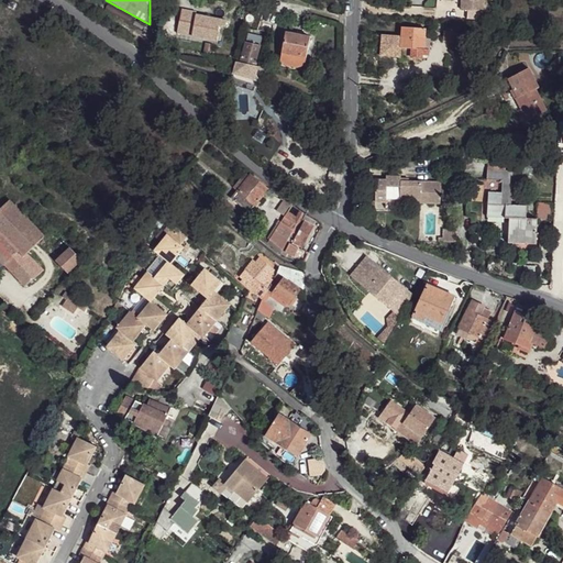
[(246,4),(245,14),(256,18),(258,8),(256,8),(257,1),(250,0),(249,6),(246,4)]
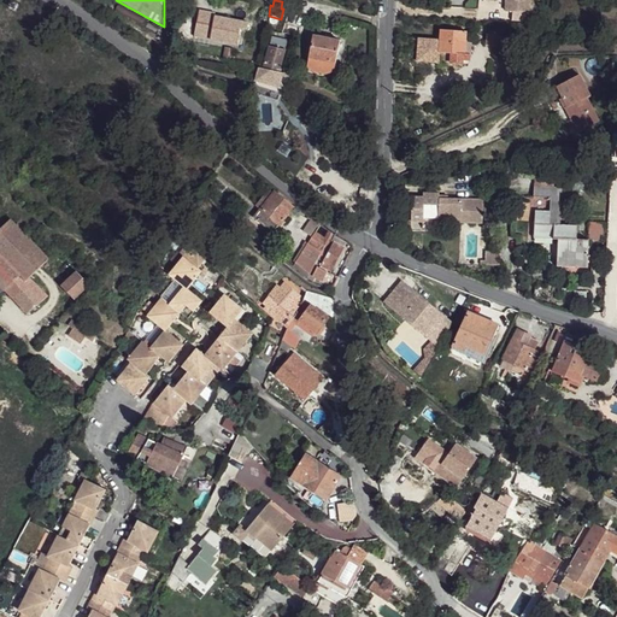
[(529,0),(506,0),(506,12),(529,12),(529,0)]
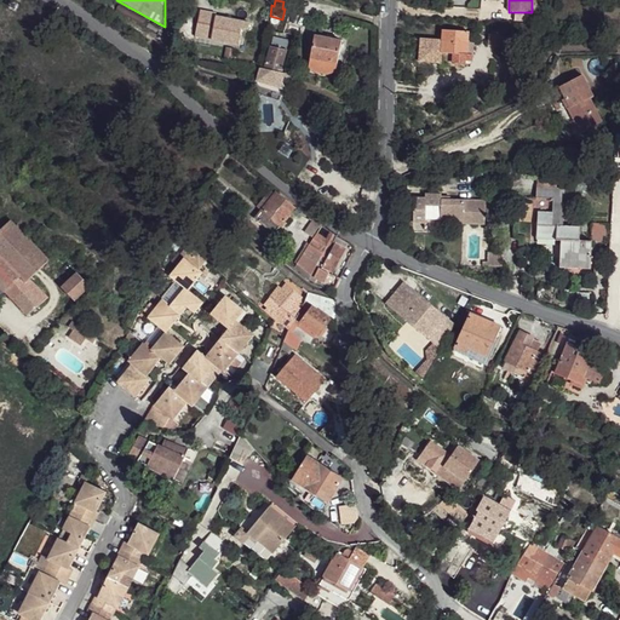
[(217,12),(201,9),(194,33),(236,44),(240,30),(246,32),(248,24),(216,16),(217,12)]
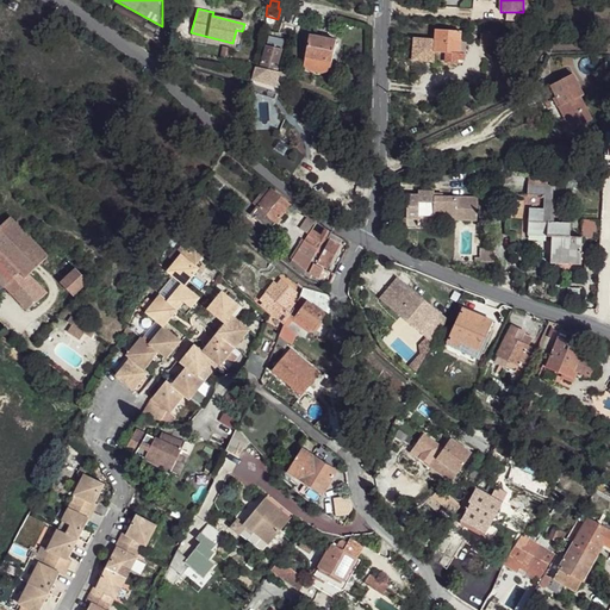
[(459,33),(436,32),(435,53),(458,54),(459,33)]
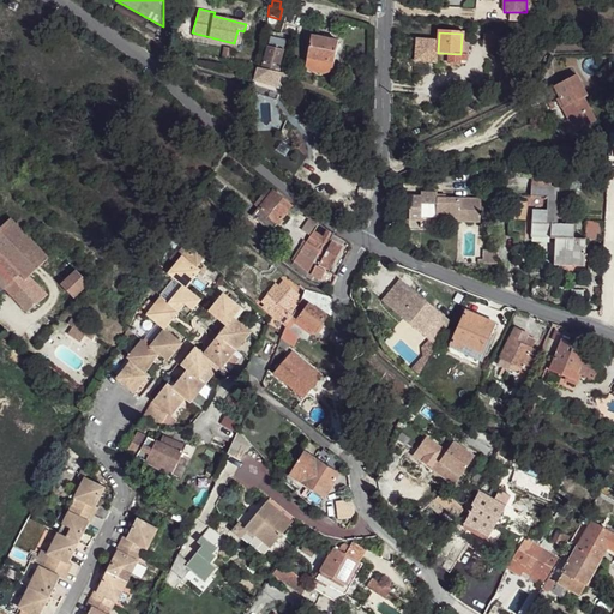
[(309,70),(321,72),(332,67),(338,40),(312,34),(306,64),(309,70)]
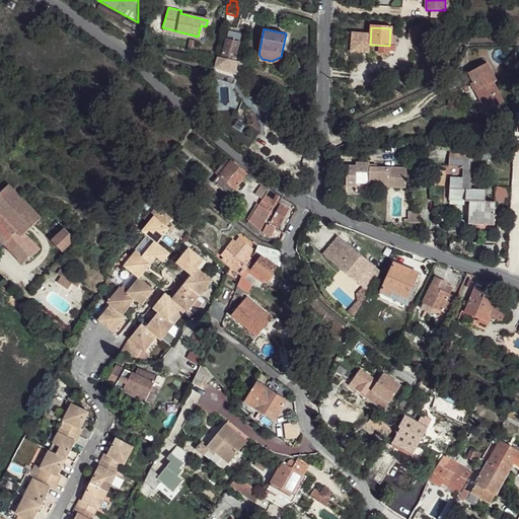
[(219,59),(216,70),(239,77),(237,70),(239,63),(236,62),(243,34),(229,30),(222,60),(219,59)]
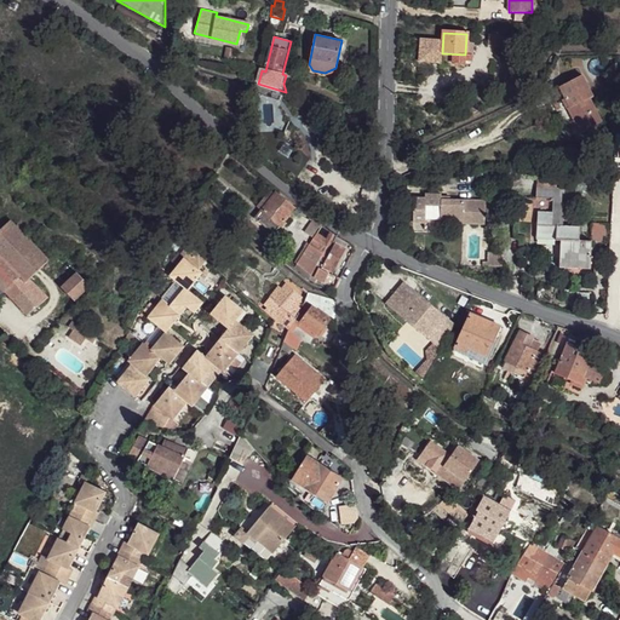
[(501,38),(487,36),(487,47),(500,49),(501,38)]
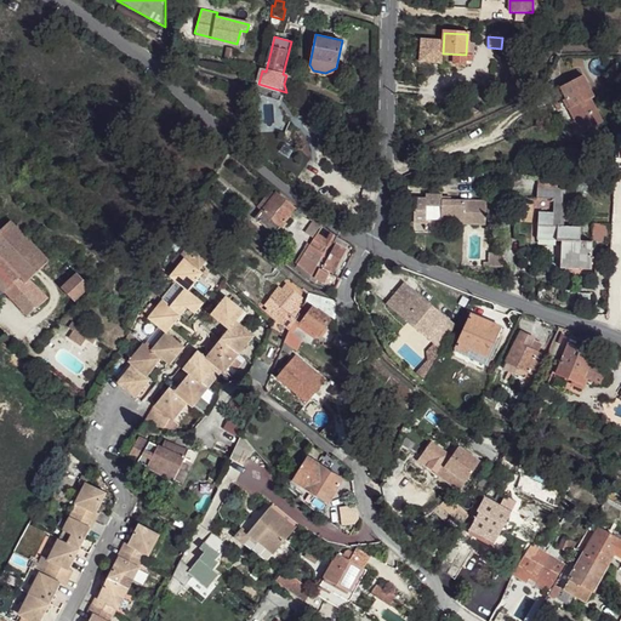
[(234,51),(227,50),(224,60),(233,61),(234,51)]
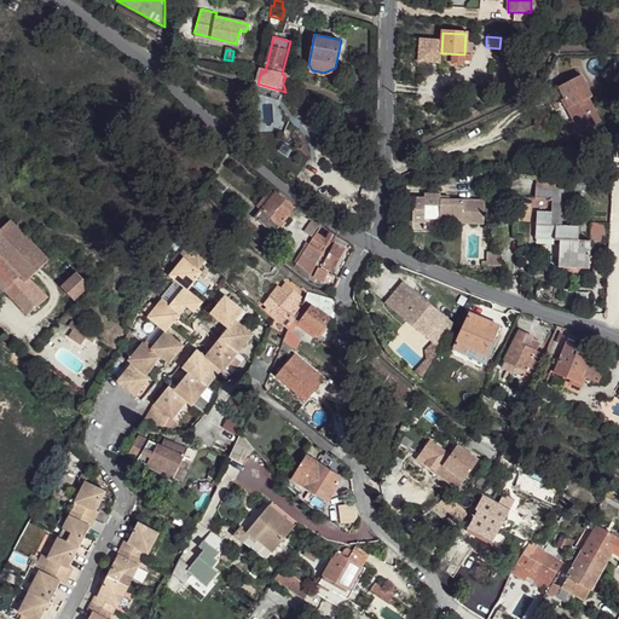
[(579,76),(557,86),(570,109),(566,110),(577,133),(597,123),(586,98),(589,97),(579,76)]
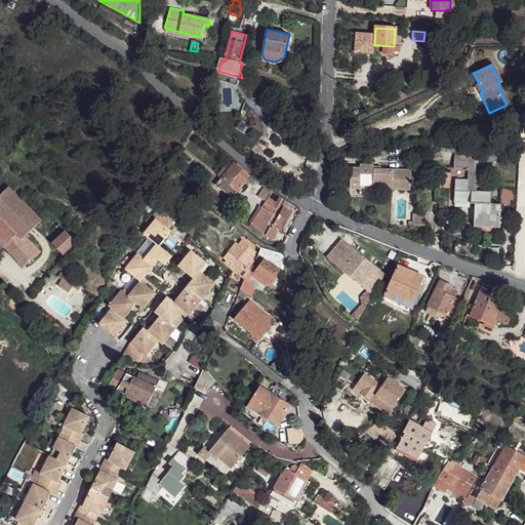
[(455,179),(456,199),(472,200),(472,203),(491,203),(491,192),(479,192),(479,171),(475,172),(475,158),(456,159),(456,168),(471,168),(471,179),(455,179)]
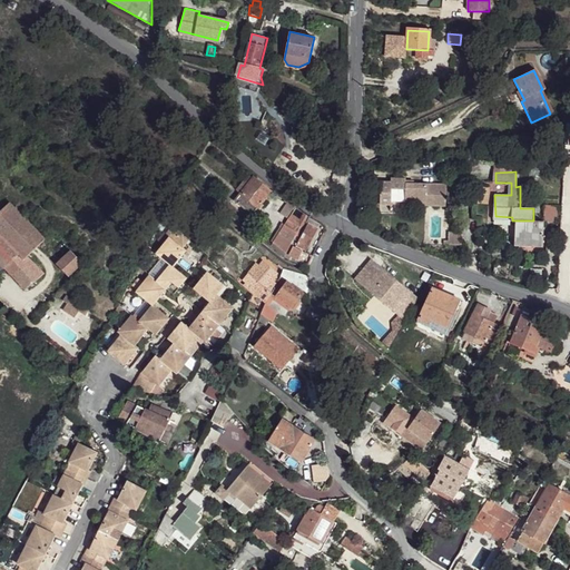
[(273,192),(255,177),(243,196),(259,208),(273,192)]
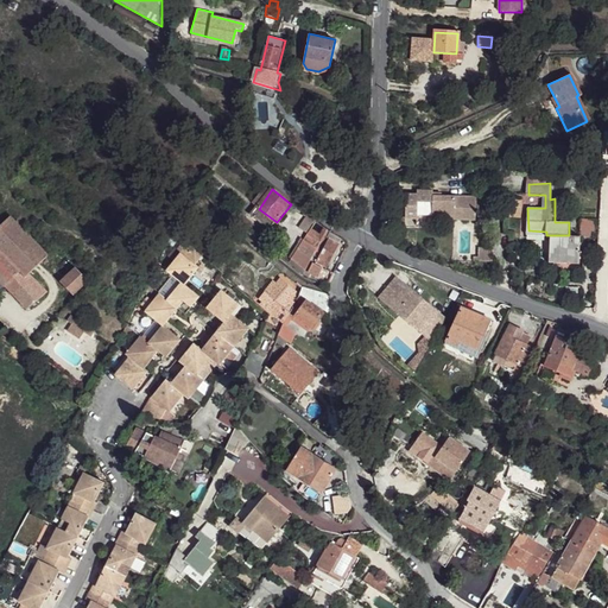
[(432,195),(434,190),(418,190),(417,194),(406,192),(405,216),(417,217),(417,202),(432,202),(432,195)]
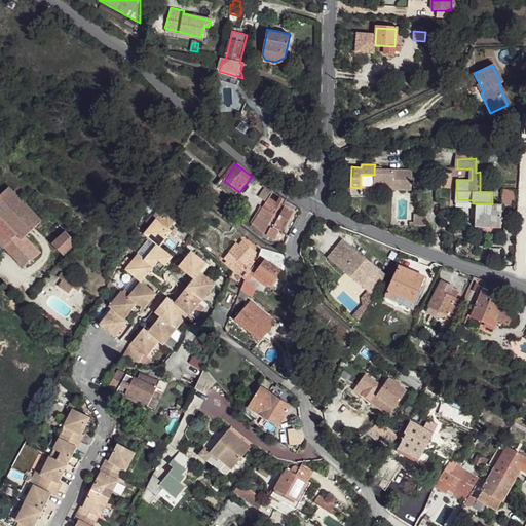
[(374,175),(374,185),(392,185),(392,190),(411,191),(412,171),(374,168),(374,175)]
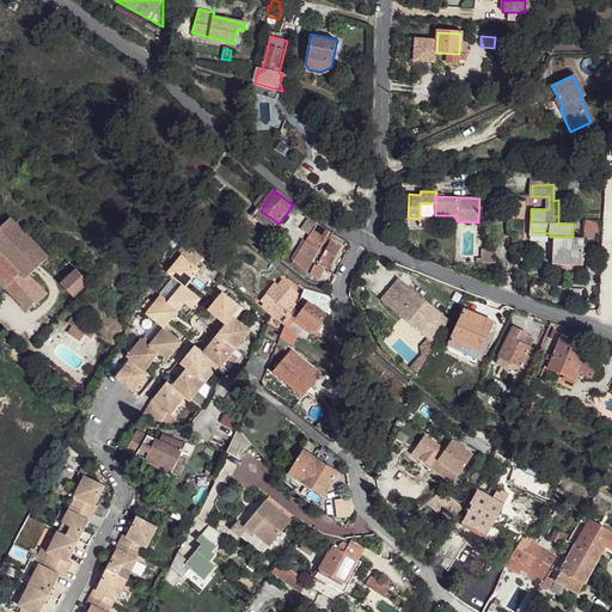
[(549,196),(532,196),(531,209),(549,209),(549,196)]
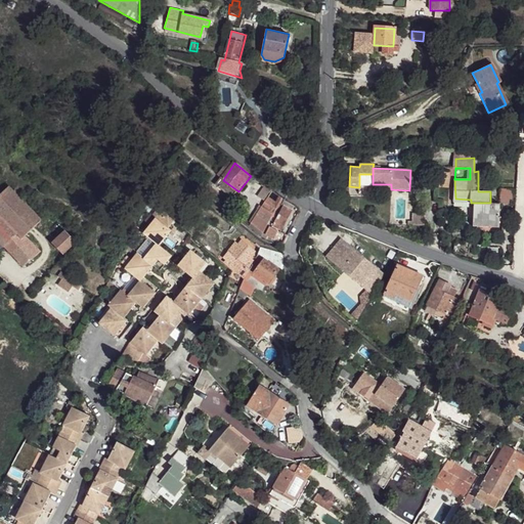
[(40,253),(25,235),(38,221),(41,217),(7,186),(0,193),(0,246),(24,268),(40,253)]
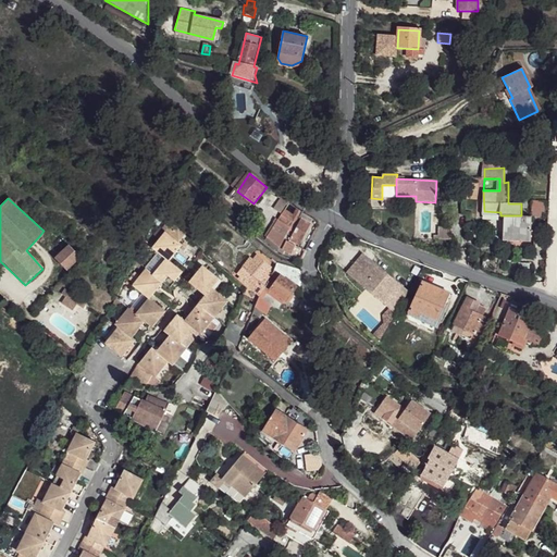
[(531,200),(530,215),(544,215),(544,200),(531,200)]
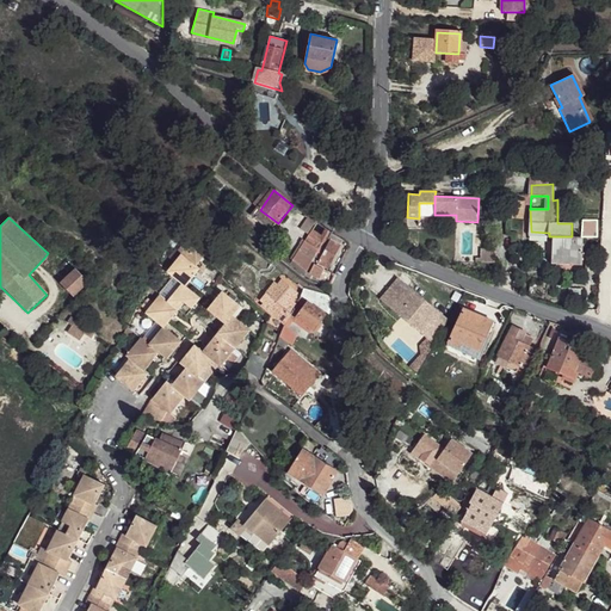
[(331,232),(323,228),(315,246),(304,244),(300,254),(312,259),(314,253),(319,255),(331,232)]
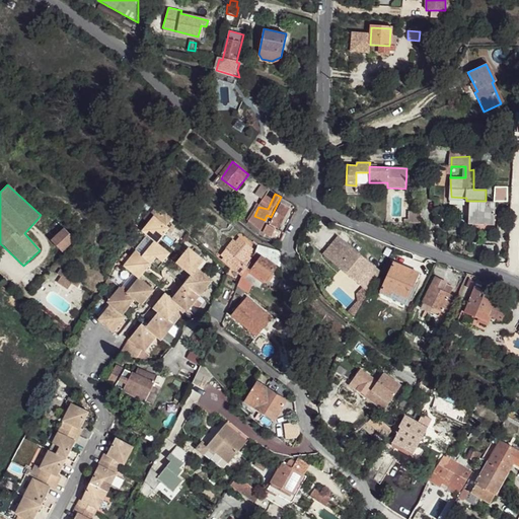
[(183,211),(169,198),(157,214),(159,217),(171,225),(183,211)]
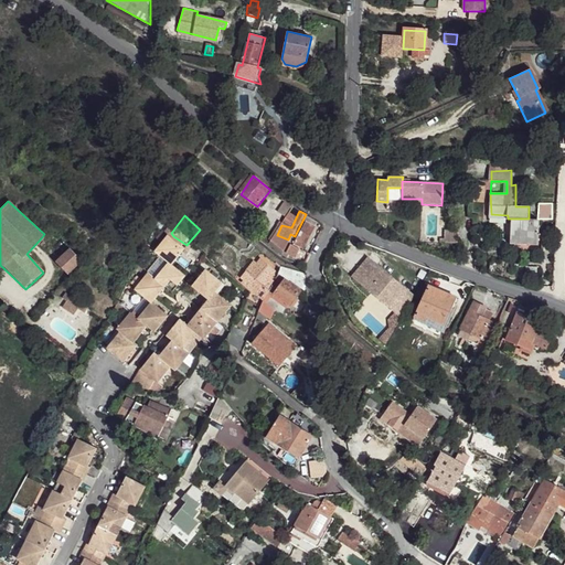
[(539,220),(529,219),(512,219),(511,244),(537,244),(539,220)]
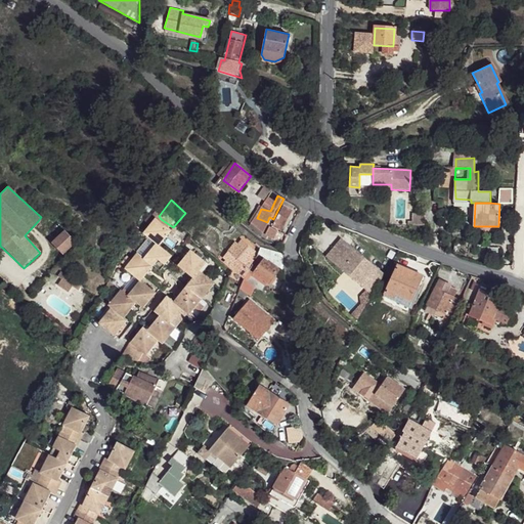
[(293,210),(284,204),(270,232),(277,235),(282,224),(286,226),(293,210)]
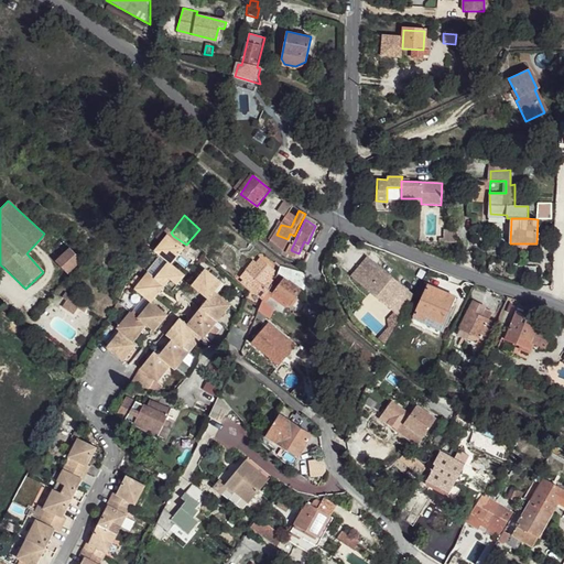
[(218,237),(209,229),(204,239),(213,245),(218,237)]
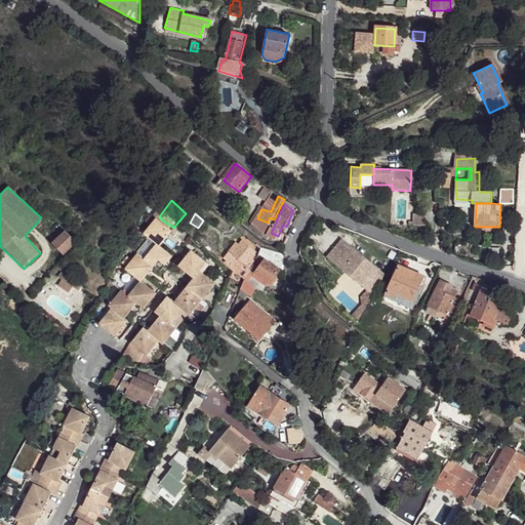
[(423,215),(412,214),(412,223),(408,223),(407,226),(423,227),(423,215)]
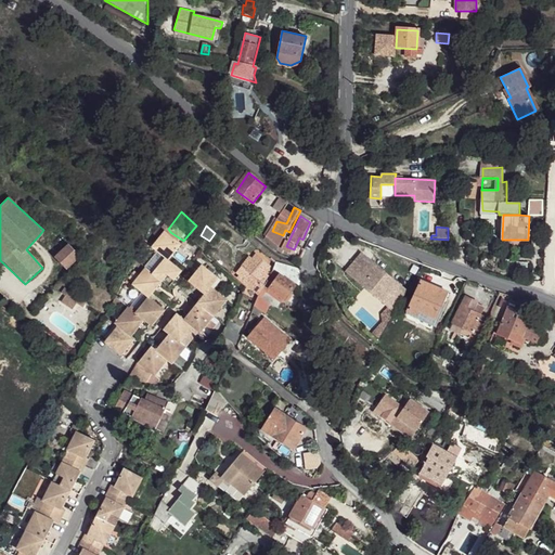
[(183,241),(170,232),(158,247),(170,257),(175,260),(186,244),(183,241)]
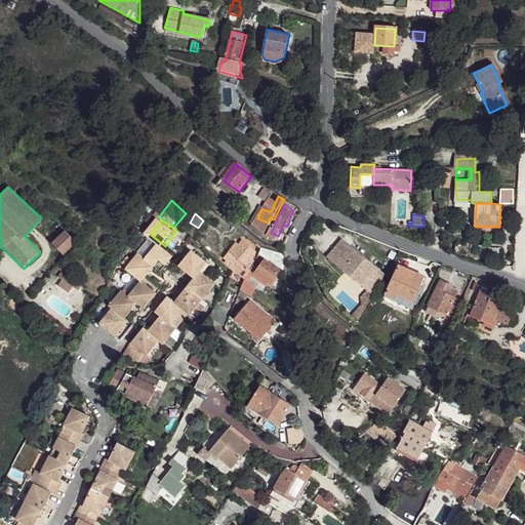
[(499,227),(475,227),(475,234),(498,235),(499,227)]
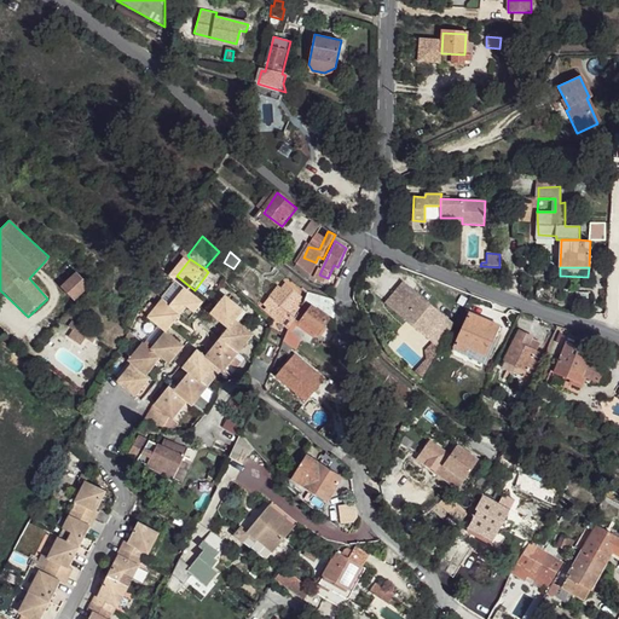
[(76,271),(63,285),(75,296),(88,282),(76,271)]
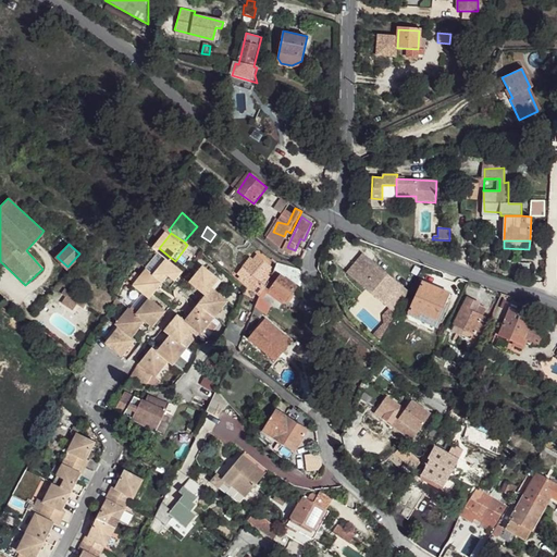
[(361,256),(347,273),(396,313),(407,294),(361,256)]
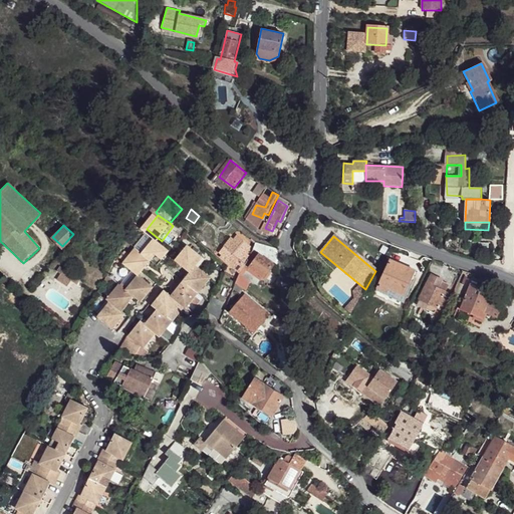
[(242,271),(252,249),(237,237),(234,239),(230,237),(220,250),(224,253),(221,258),(228,263),(242,271)]
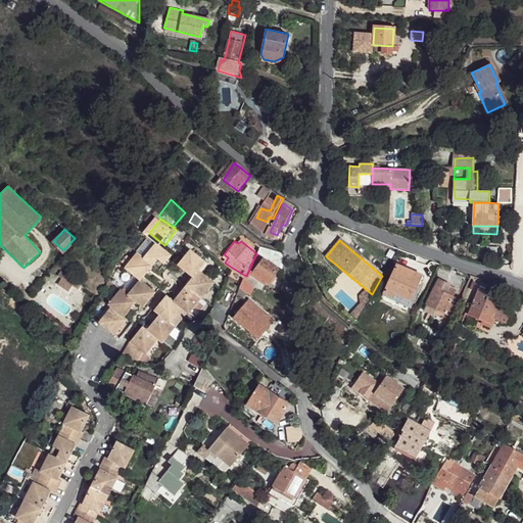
[(164,245),(160,242),(149,257),(144,253),(133,269),(144,277),(148,280),(158,266),(163,271),(176,256),(164,245)]
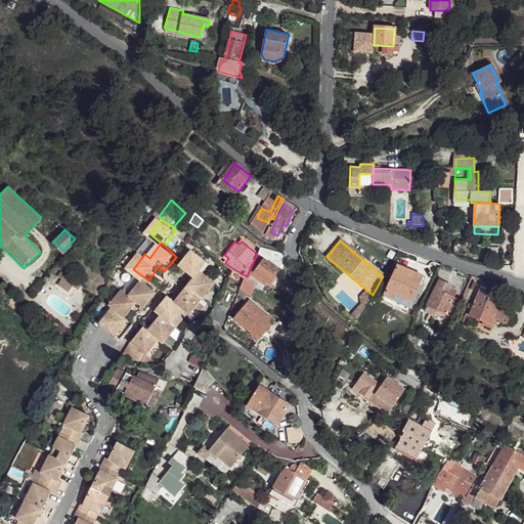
[(260,246),(258,252),(284,269),(282,248),(260,246)]
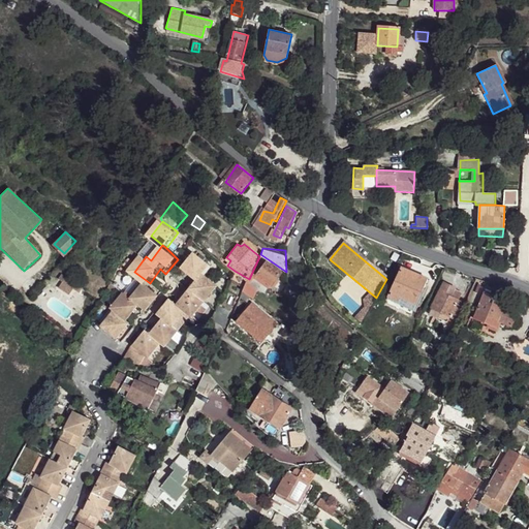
[(197,252),(185,269),(197,279),(205,271),(211,263),(197,252)]
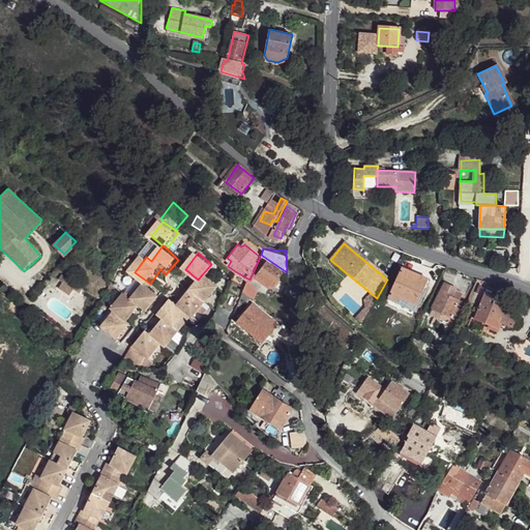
[(283,274),(265,263),(256,276),(274,289),(283,274)]
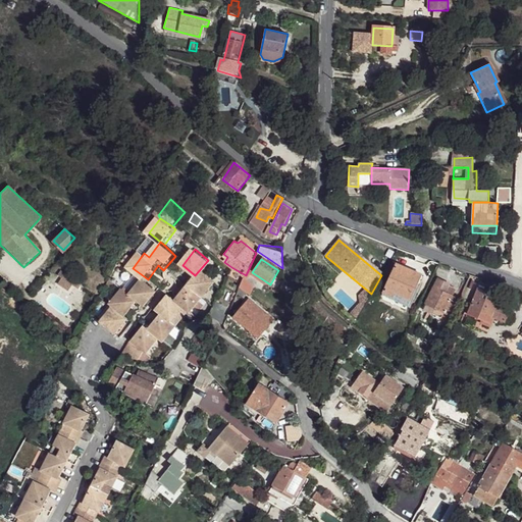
[(423,274),(398,266),(387,297),(397,300),(399,296),(413,301),(423,274)]
